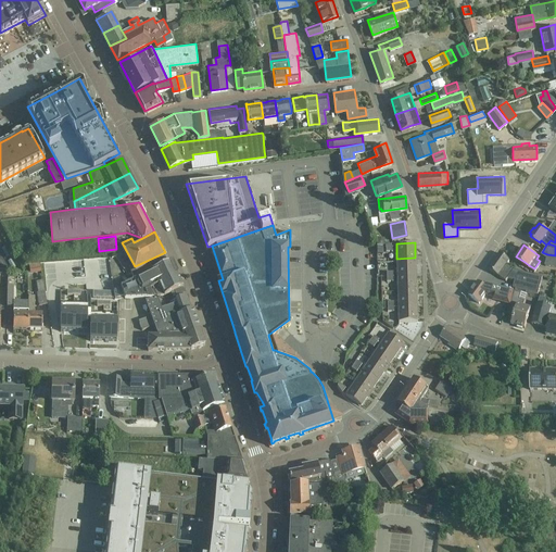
[(0,265),(11,266),(0,246),(0,265)]
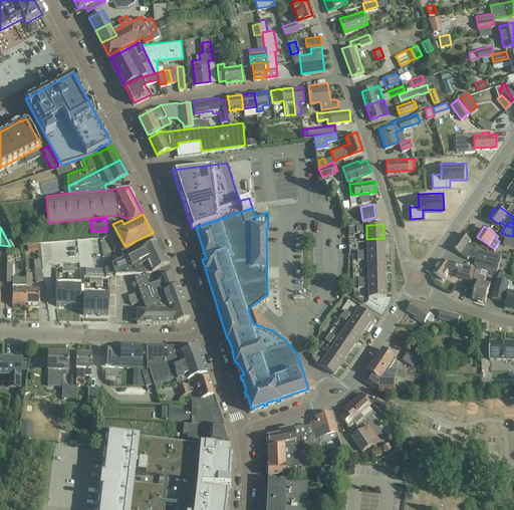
[(468,242),(471,237),(462,231),(452,246),(468,257),(470,255),(476,256),(474,263),(497,269),(501,253),(476,247),(475,247),(468,242)]
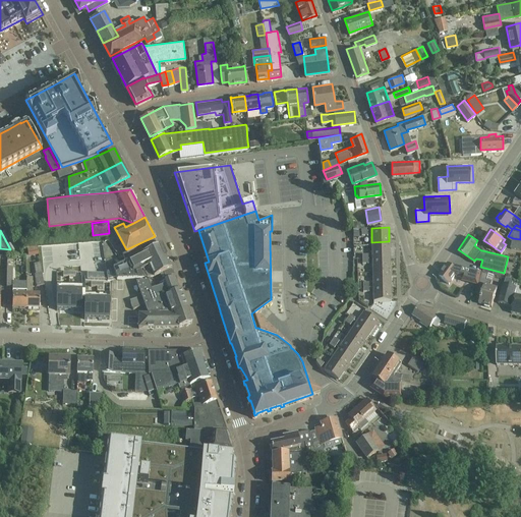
[(157,241),(155,236),(126,249),(123,251),(126,257),(157,241)]
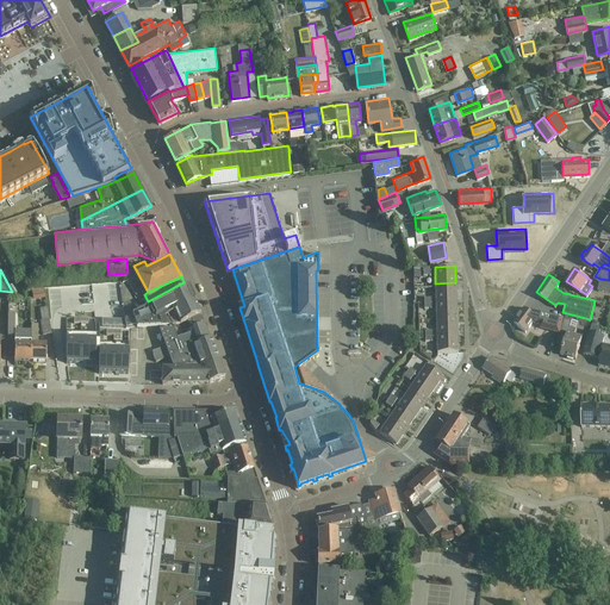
[(456,299),(455,282),(435,284),(436,300),(456,299)]
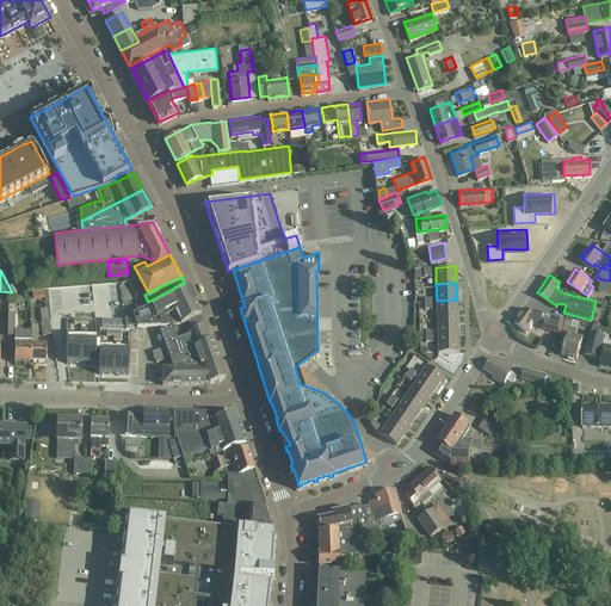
[(178,289),(149,303),(133,311),(133,313),(136,321),(137,323),(147,323),(196,301),(189,284),(178,289)]
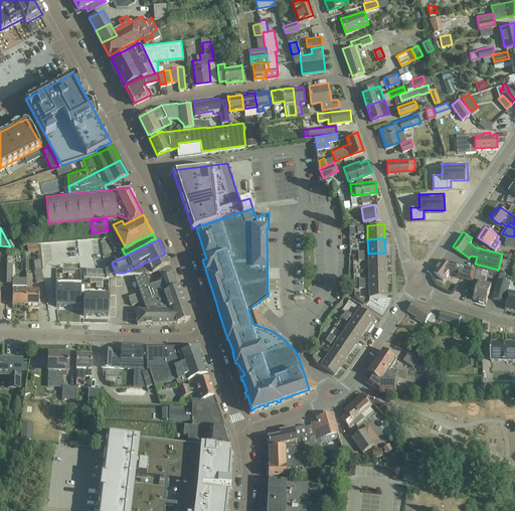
[(385,252),(368,253),(368,267),(385,267),(385,252)]
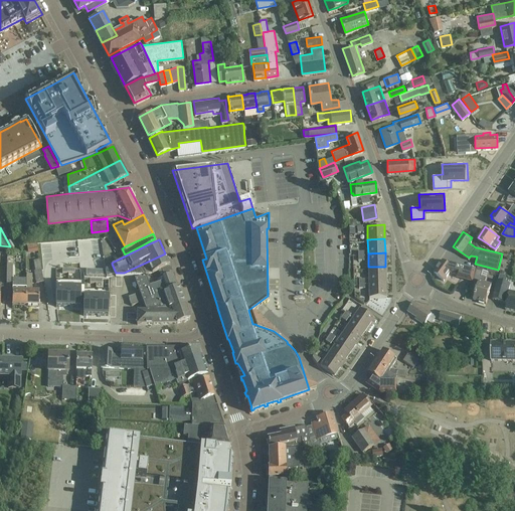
[(170,263),(165,253),(124,273),(152,271),(162,267),(164,271),(172,269),(169,263),(170,263)]
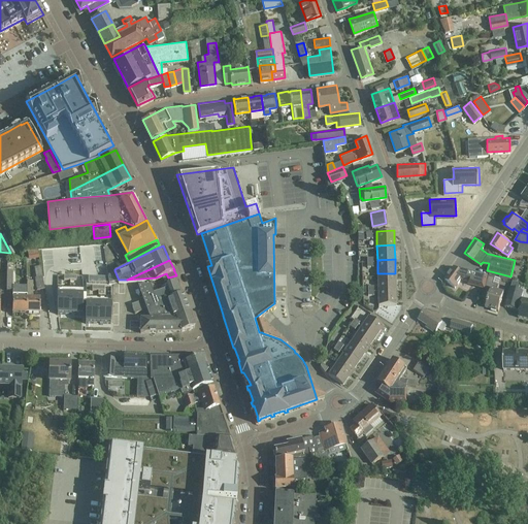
[(44,286),(41,263),(34,264),(36,275),(35,275),(37,288),(44,286)]
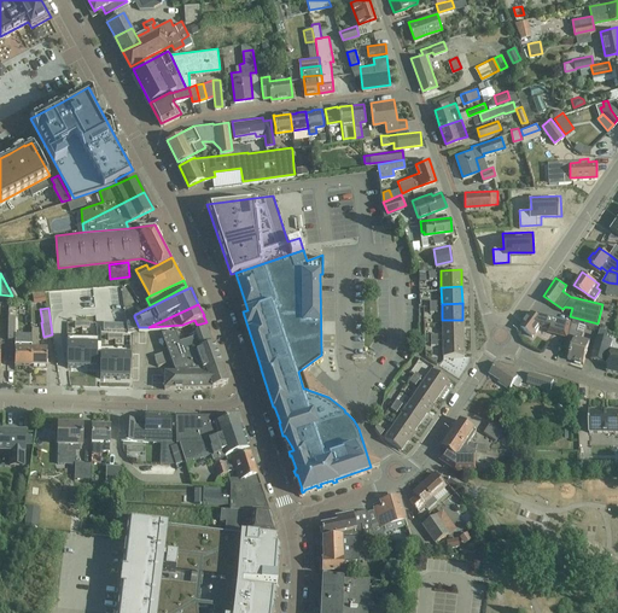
[(570,320),(540,311),(537,315),(531,310),(522,325),(532,333),(540,323),(542,325),(549,326),(549,330),(566,334),(570,320)]
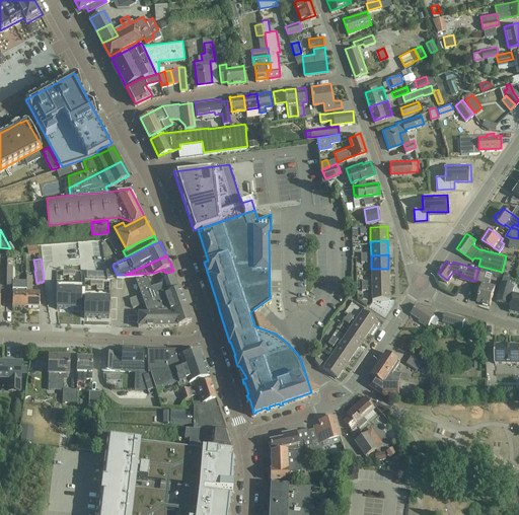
[(113,266),(106,269),(107,276),(116,273),(113,266)]
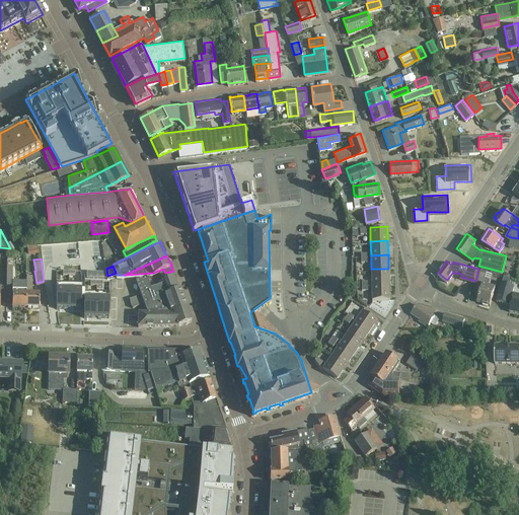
[(372,283),(389,283),(388,269),(371,269),(372,283)]
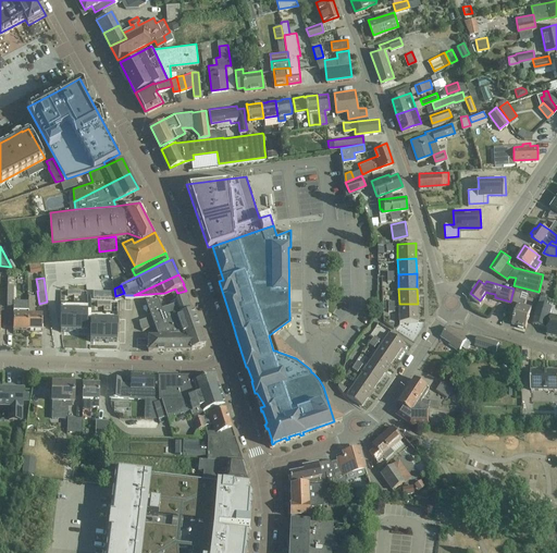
[(516,289),(509,310),(515,311),(512,321),(525,326),(532,306),(524,304),(525,298),(520,297),(522,291),(516,289)]
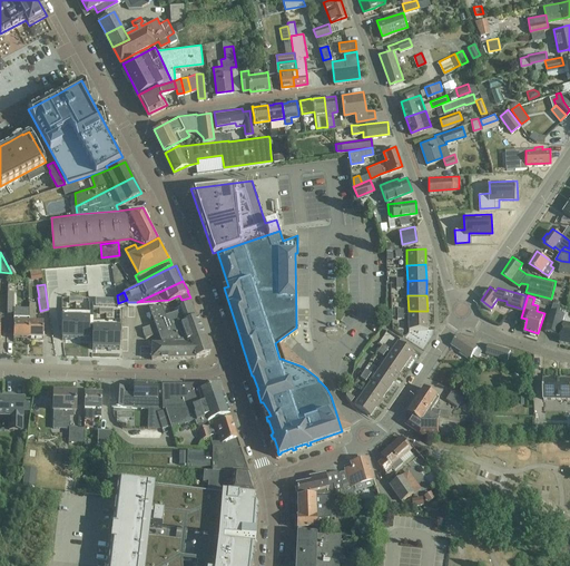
[(155,322),(143,325),(146,335),(157,331),(160,341),(169,341),(186,340),(186,341),(190,340),(198,338),(205,335),(202,328),(197,314),(196,314),(193,304),(190,300),(179,303),(182,308),(166,313),(163,304),(149,305),(155,322)]
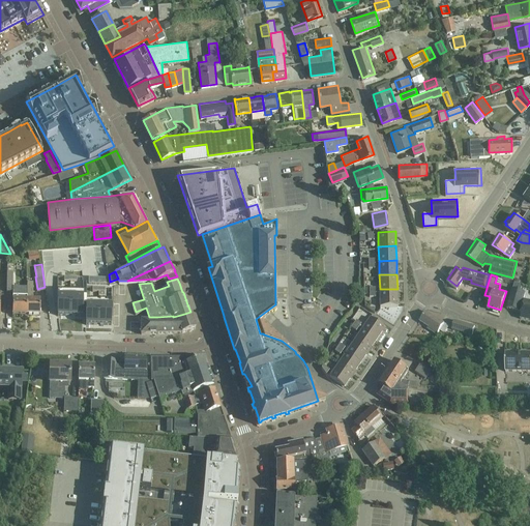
[(27,293),(26,313),(40,313),(40,297),(33,297),(33,280),(27,280),(27,293)]
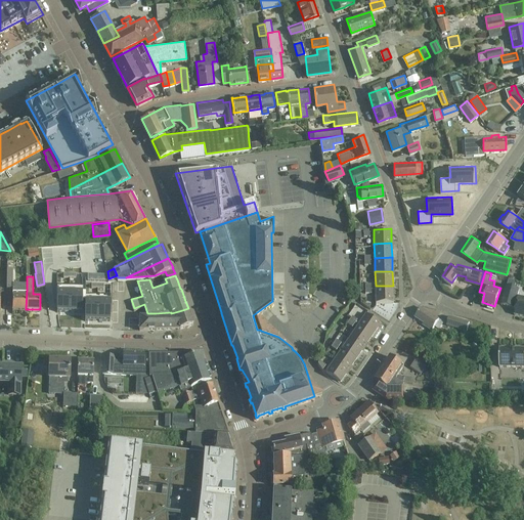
[(507,283),(515,286),(516,278),(509,276),(507,283)]
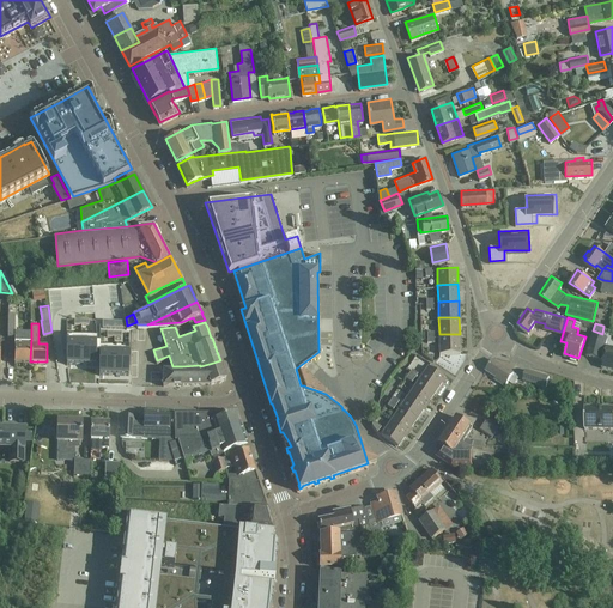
[(612,366),(612,345),(606,344),(606,345),(605,344),(607,335),(602,334),(593,330),(587,353),(601,358),(601,357),(604,357),(601,365),(612,366)]
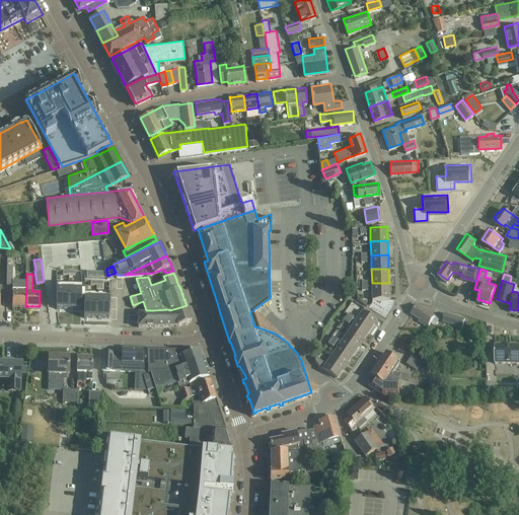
[(69,281),(57,281),(57,306),(69,306),(69,281)]
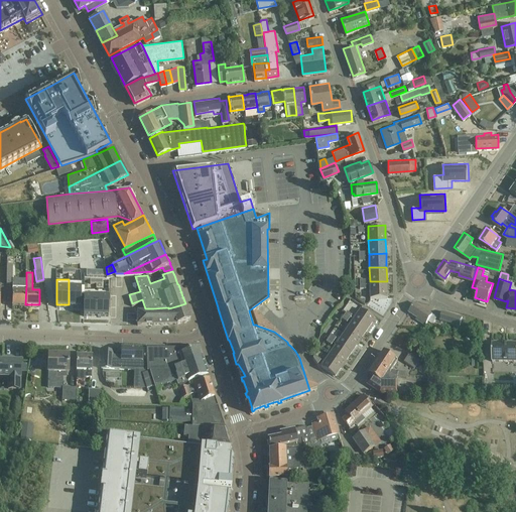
[(81,280),(69,279),(69,304),(81,304),(81,280)]
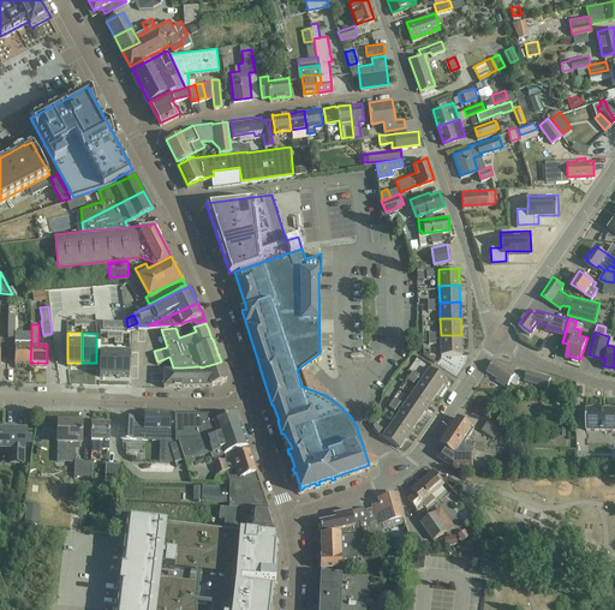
[(461,335),(441,335),(441,352),(461,352),(461,335)]
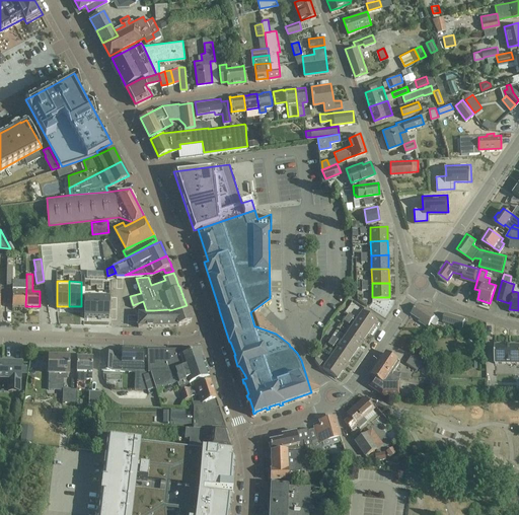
[(25,306),(26,287),(12,287),(12,306),(25,306)]
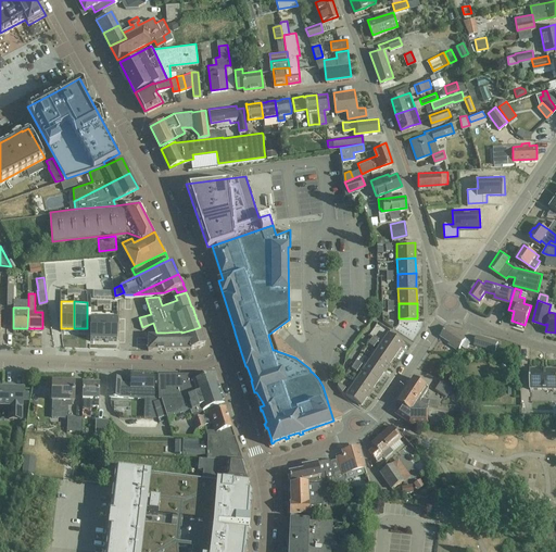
[(104,311),(91,311),(91,338),(104,338),(104,311)]
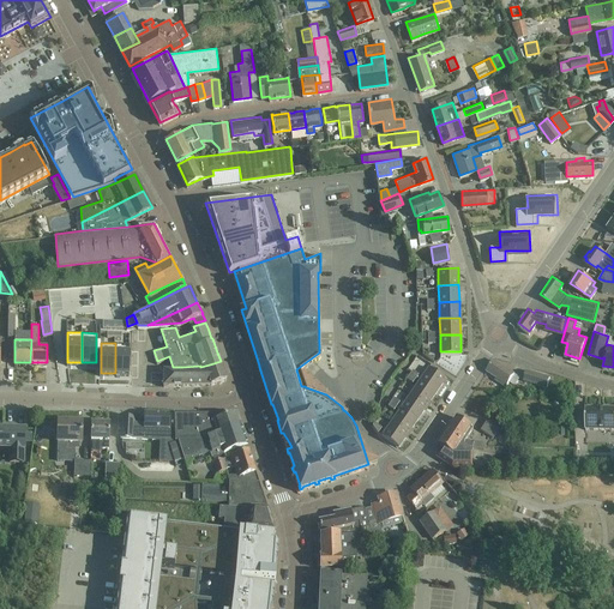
[(130,344),(115,343),(115,373),(130,373),(130,344)]
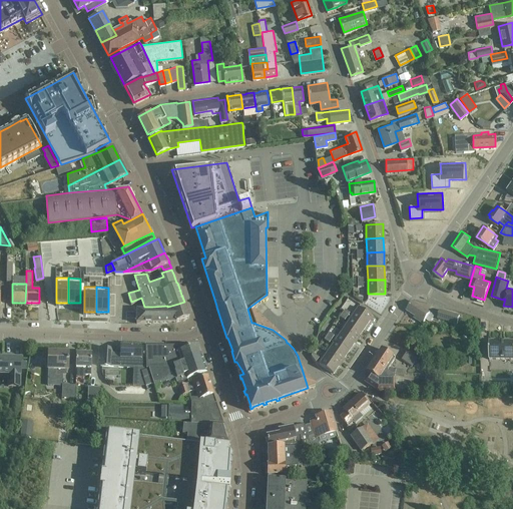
[(349,307),(354,299),(349,295),(343,302),(349,307)]
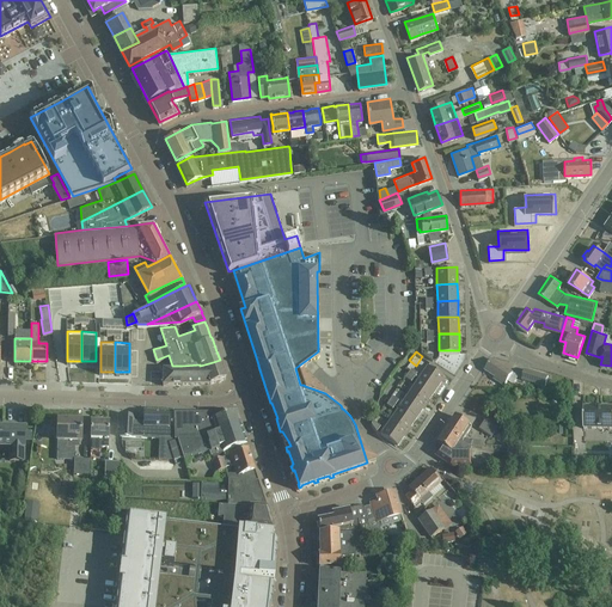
[(505,382),(508,378),(513,381),(518,373),(513,369),(491,356),(485,367),(496,373),(494,375),(505,382)]
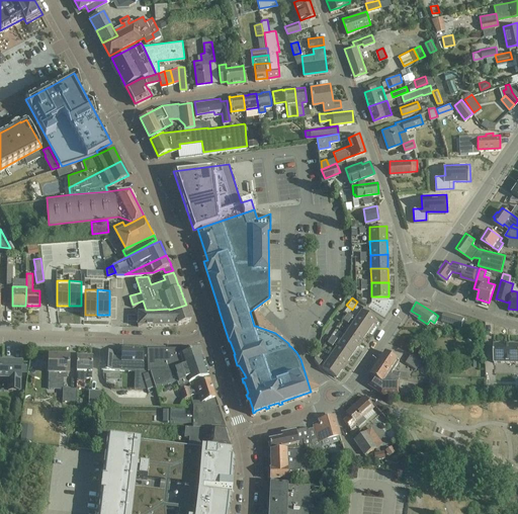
[(180,307),(173,309),(178,323),(191,318),(186,305),(180,307)]
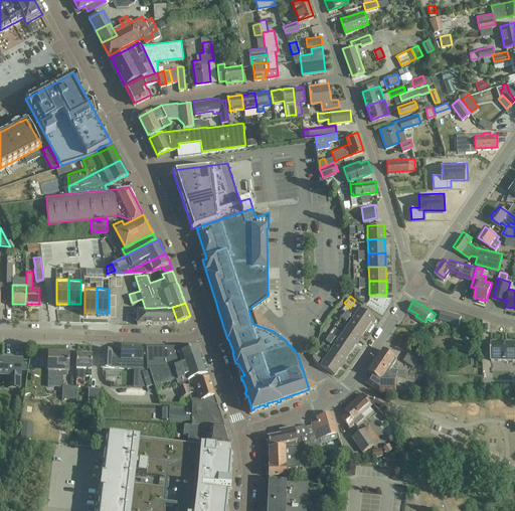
[(352,317),(366,327),(374,315),(360,306),(352,317)]
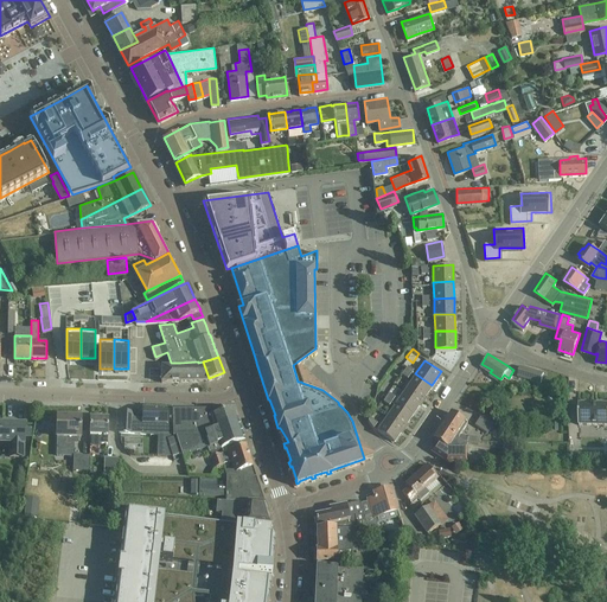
[(171,363),(160,364),(161,379),(209,378),(203,362),(198,363),(198,362),(180,363),(171,363)]
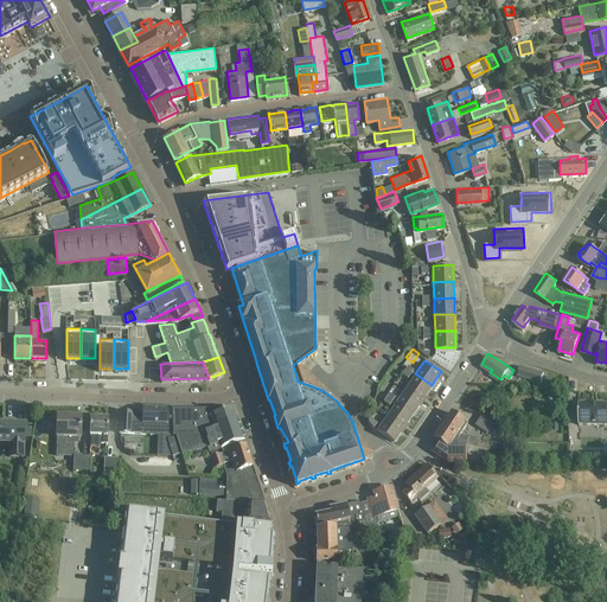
[(521,364),(518,373),(541,380),(544,371),(521,364)]
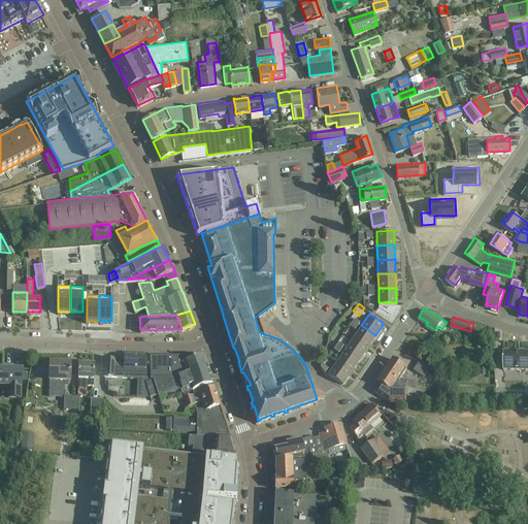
[(375,335),(361,325),(353,337),(367,347),(375,335)]
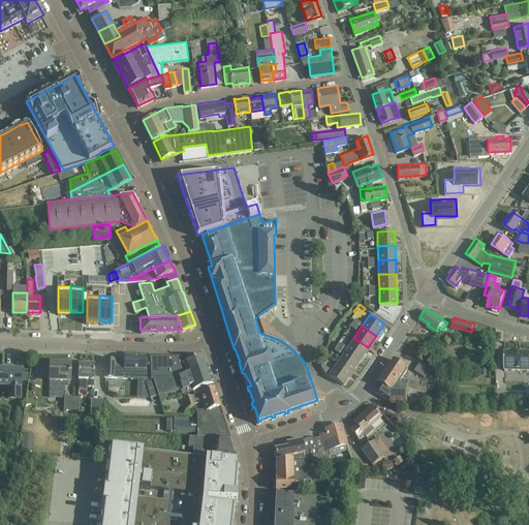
[(368,347),(353,338),(345,349),(360,360),(368,347)]
